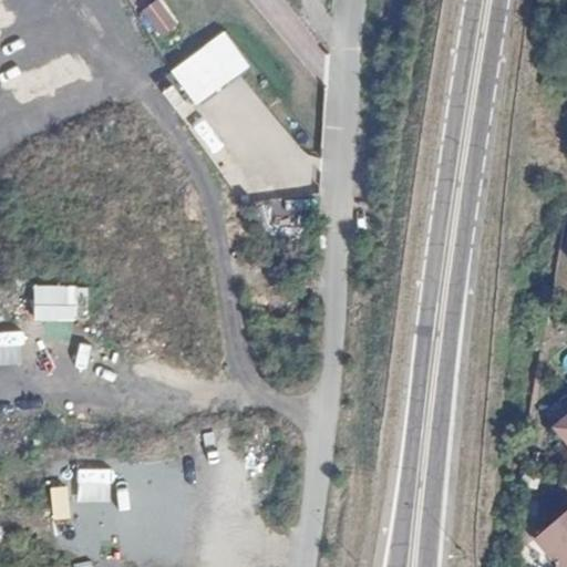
[(161,0),(157,0),(142,11),(161,38),(179,26),(161,0)]
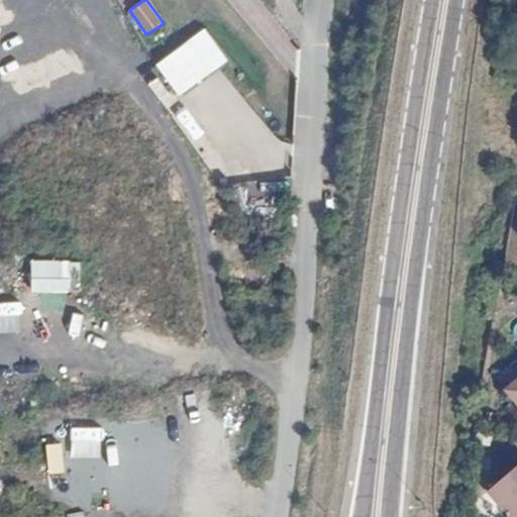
[(205,28),(157,66),(182,98),(230,61),(205,28)]
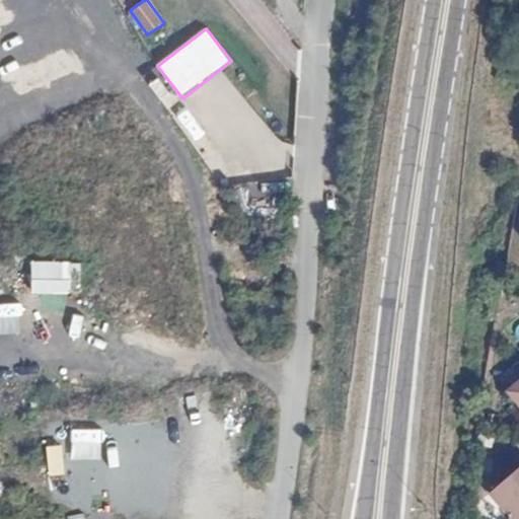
[(518,386),(510,394),(518,405),(518,386)]
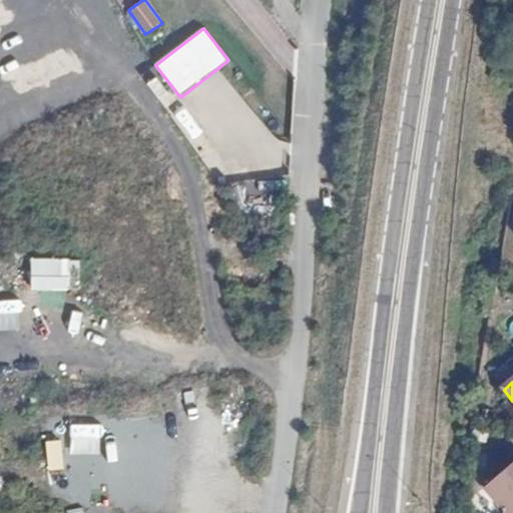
[(73,425),(74,452),(100,451),(99,424),(73,425)]
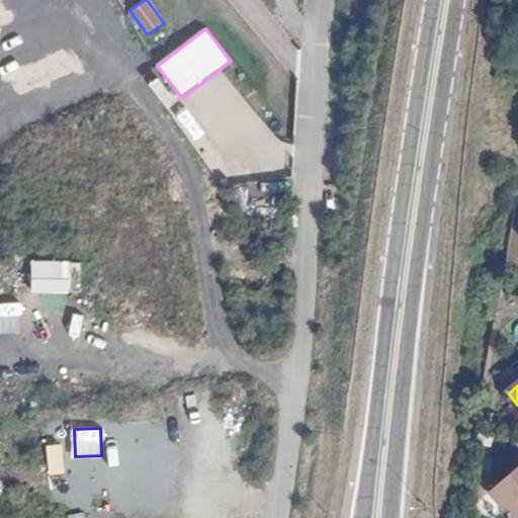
[(517,517),(517,469),(491,495),(510,517),(517,517)]
